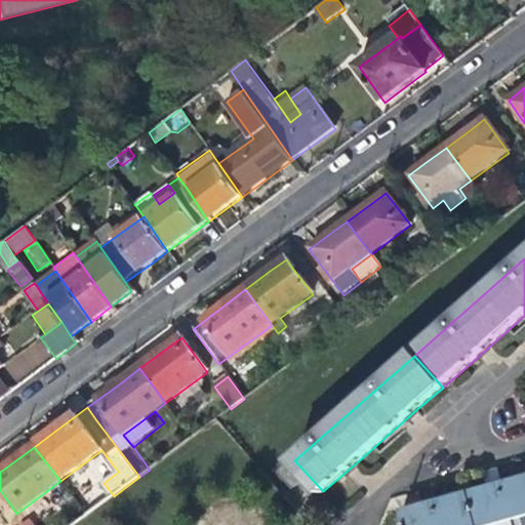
[(293,487),(308,475),(294,460),(281,473),(293,487)]
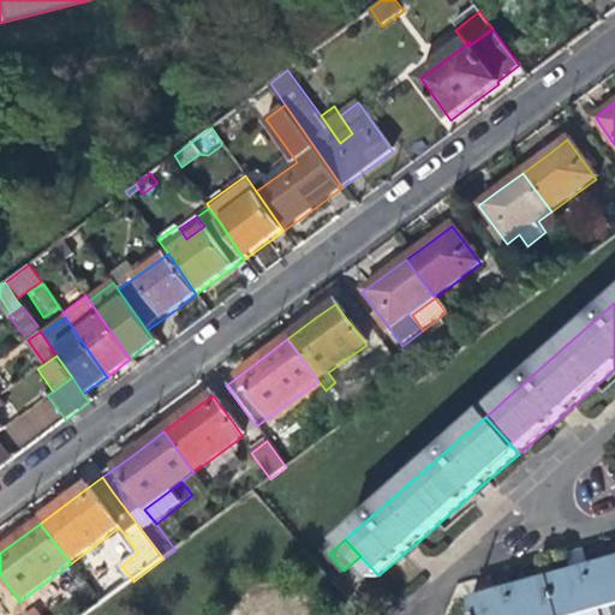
[(614,560),(608,562),(589,568),(599,609),(614,605),(614,560)]
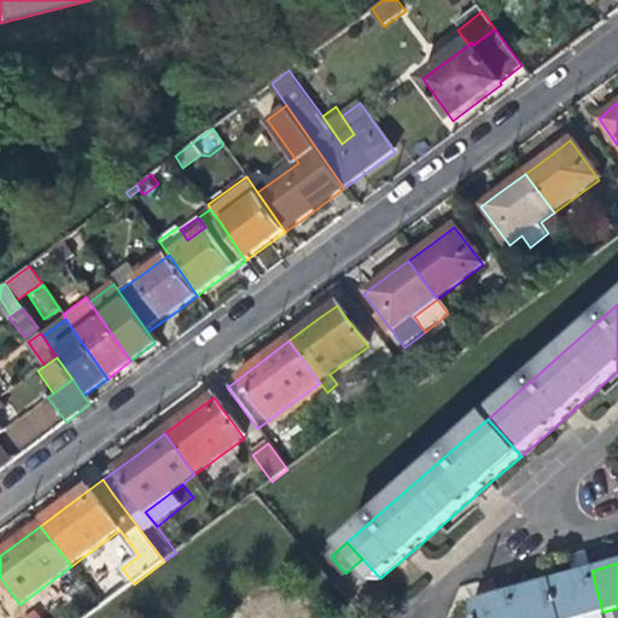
[(561,617),(581,617),(602,612),(592,571),(572,576),(552,581),(561,617)]
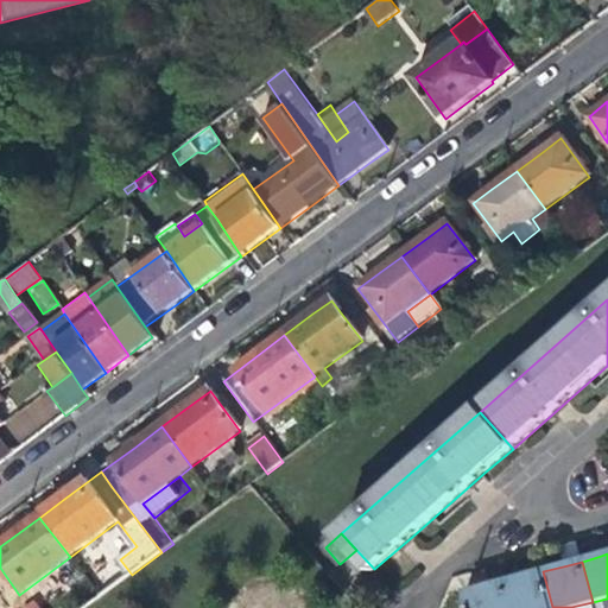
[(523,577),(504,582),(511,607),(552,607),(543,571),(523,577)]
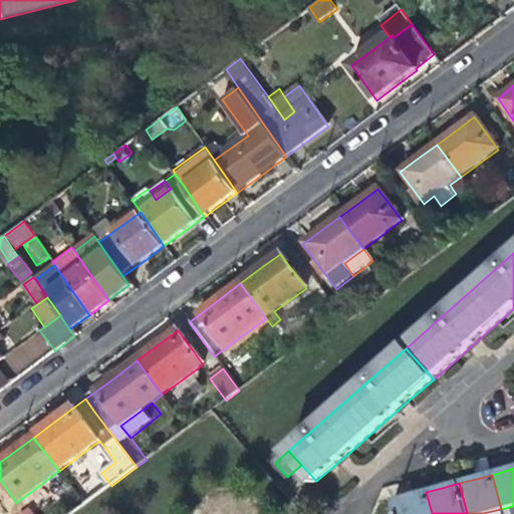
[(397,513),(432,513),(426,492),(403,498),(394,501),(397,513)]
